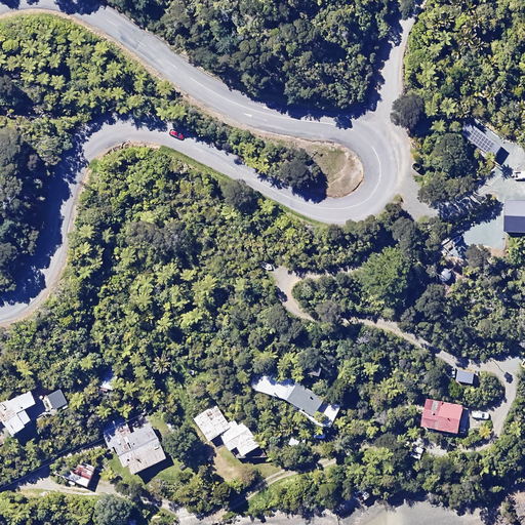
[(260,369),(253,389),(297,407),(295,413),(312,420),(322,397),(300,389),(301,387),(260,369)]
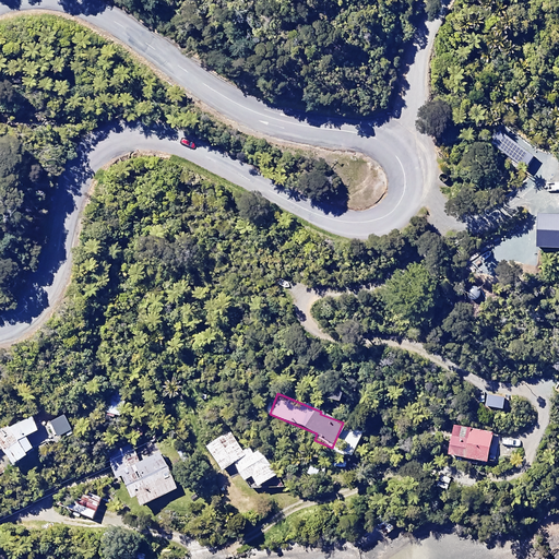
[(70,423),(63,412),(44,423),(50,433),(70,423)]
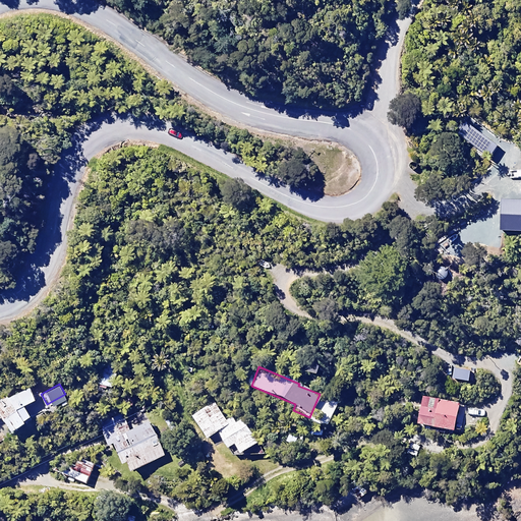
[(34,402),(30,389),(7,396),(4,391),(0,393),(0,417),(11,433),(32,418),(22,406),(34,402)]
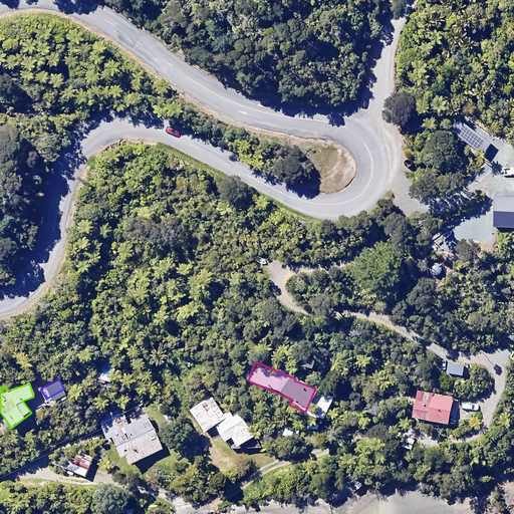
[(452,397),(417,391),(412,418),(447,424),(452,397)]
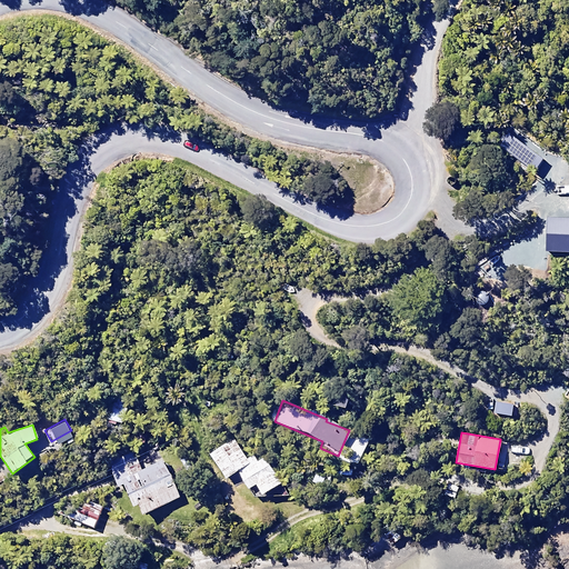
[(367,440),(358,437),(348,459),(357,462),(367,440)]
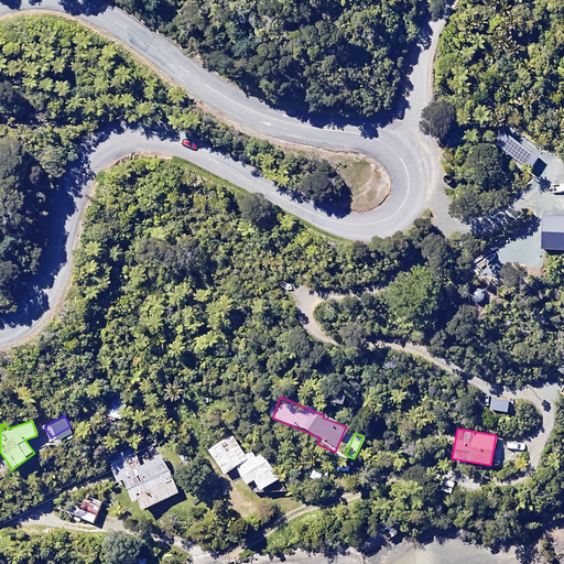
[(242,455),(229,434),(205,451),(221,475),(235,466),(246,484),(252,479),(260,490),(278,479),(260,453),(252,457),(248,451),(242,455)]
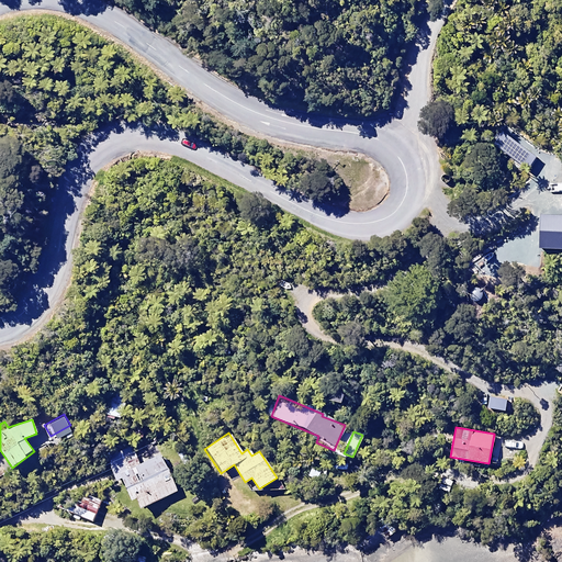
[(178,445),(170,449),(180,468),(188,463),(178,445)]
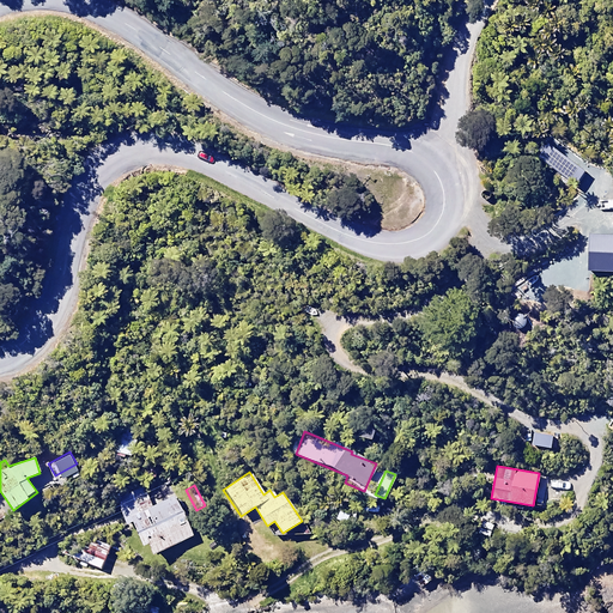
[(150,507),(143,492),(116,505),(126,525),(132,522),(150,557),(193,534),(173,496),(150,507)]
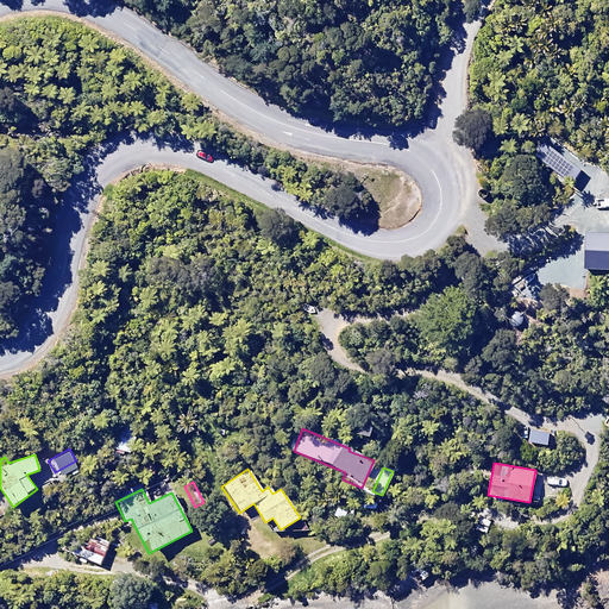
[(106,546),(64,532),(58,550),(100,564),(106,546)]
